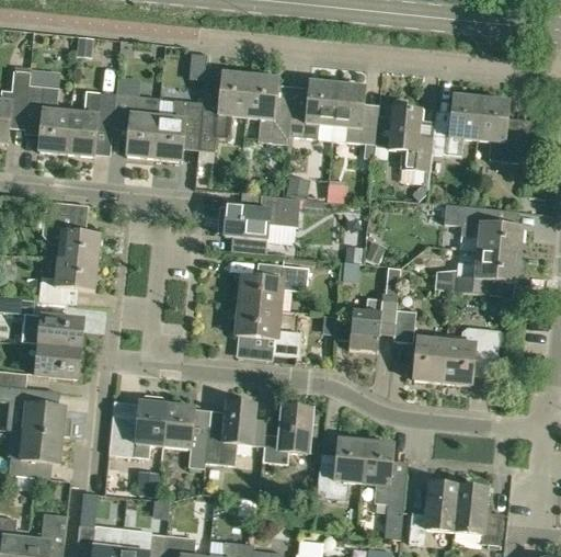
[(92,49),(93,36),(78,35),(77,48),(92,49)]
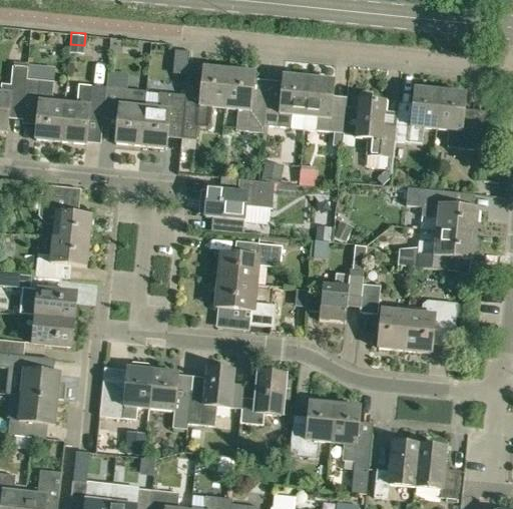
[(188,57),(189,48),(175,46),(173,70),(186,71),(188,57)]
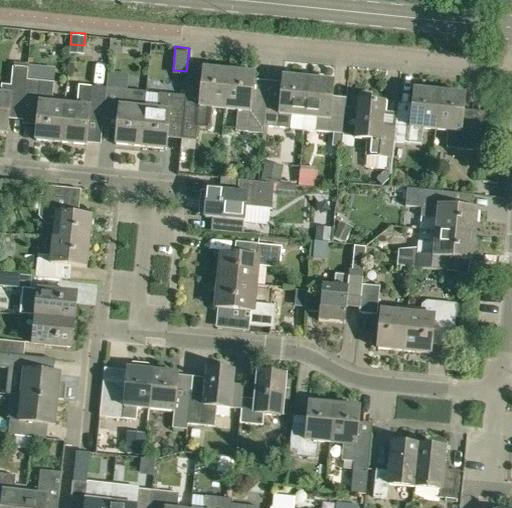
[(13,64),(11,84),(2,83),(1,91),(0,91),(0,129),(7,130),(9,105),(23,107),(26,77),(27,65),(13,64)]
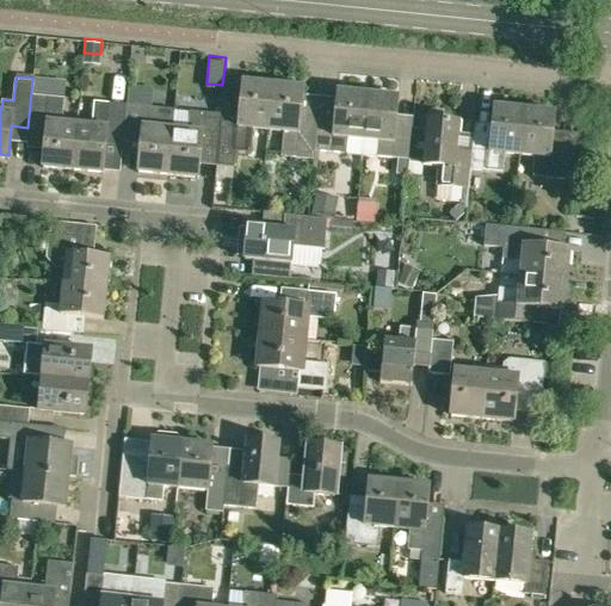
[(218,147),(216,162),(233,164),(235,148),(251,150),(252,125),(267,127),(272,81),(241,78),(240,96),(236,124),(220,122),(218,147)]
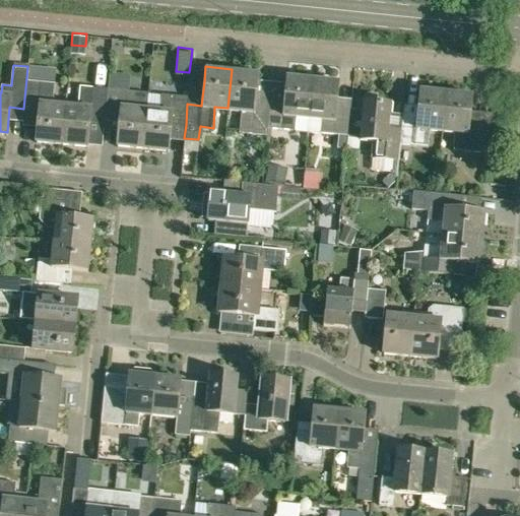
[(232,69),(228,108),(241,110),(239,130),(266,133),(267,125),(269,99),(255,97),(258,71),(232,69)]
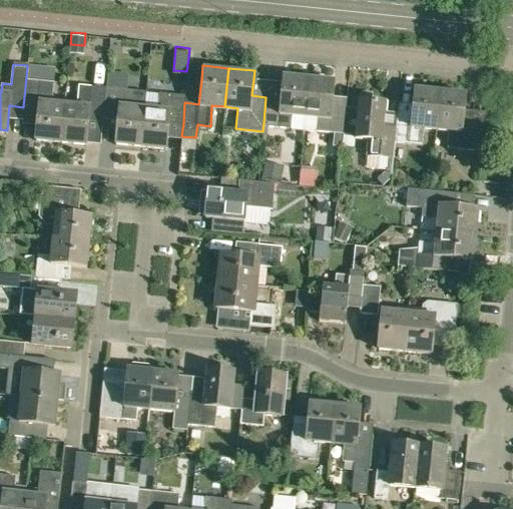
[(292,113),(305,114),(308,76),(283,73),(280,98),(266,97),(264,123),(291,126),(292,113)]
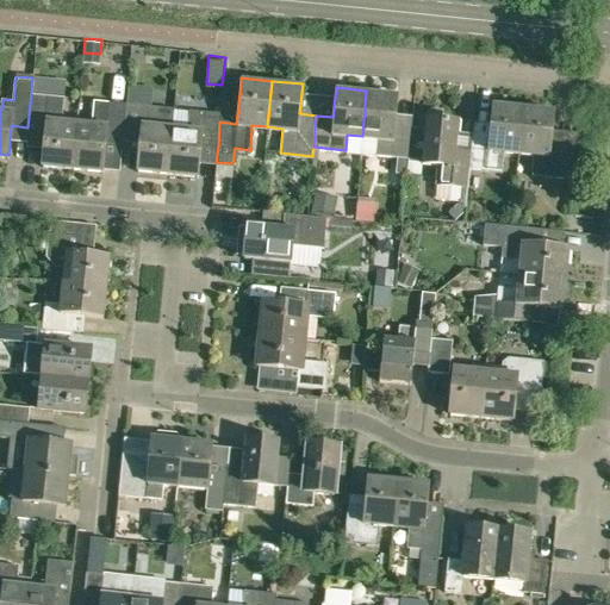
[(397,93),(366,91),(362,136),(377,137),(375,153),(397,155),(396,170),(406,172),(411,125),(394,123),(397,93)]
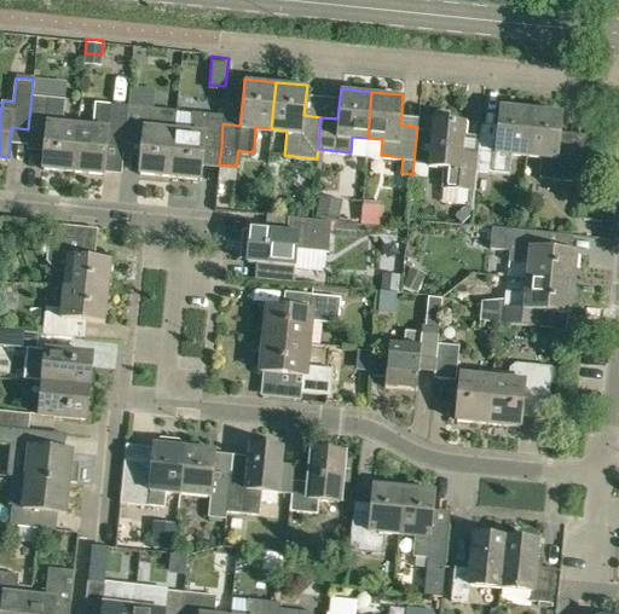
[(42,166),(73,169),(77,122),(62,121),(64,97),(32,93),(28,129),(45,131),(42,166)]
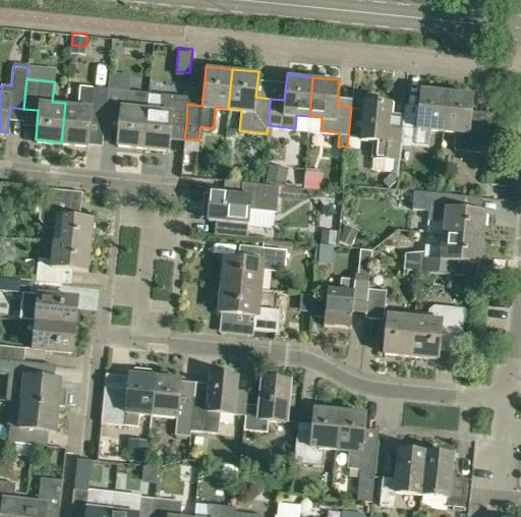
[(104,121),(105,117),(108,87),(78,83),(76,105),(65,103),(61,142),(88,145),(90,119),(104,121)]
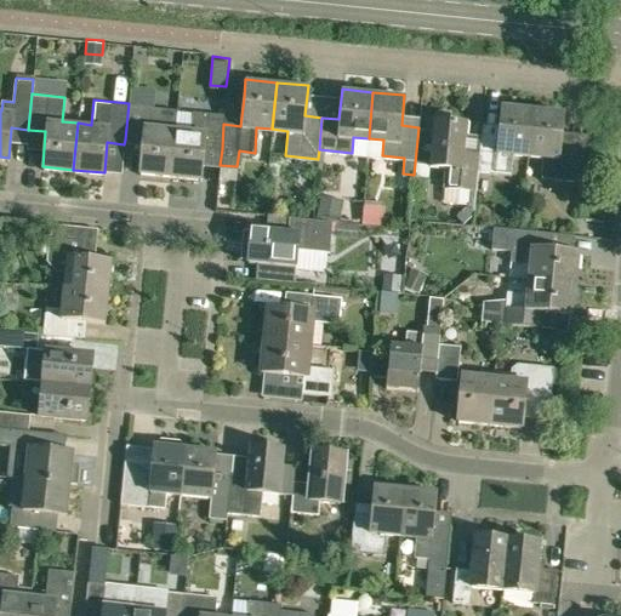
[(142,141),(141,153),(138,171),(170,175),(175,129),(158,126),(160,107),(129,103),(125,140),(142,141)]
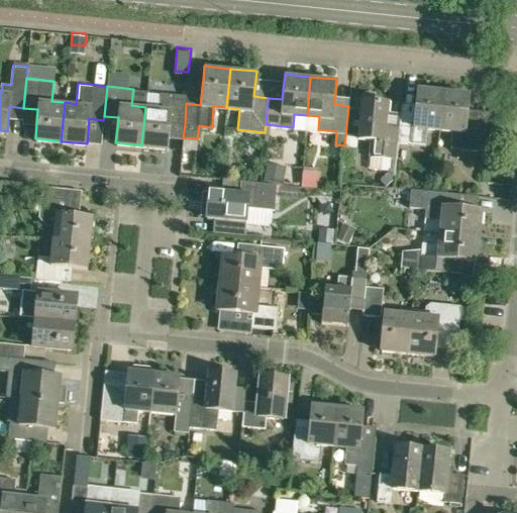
[(417,87),(416,103),(415,112),(401,111),(399,126),(398,140),(425,143),(426,126),(439,128),(443,90),(417,87)]
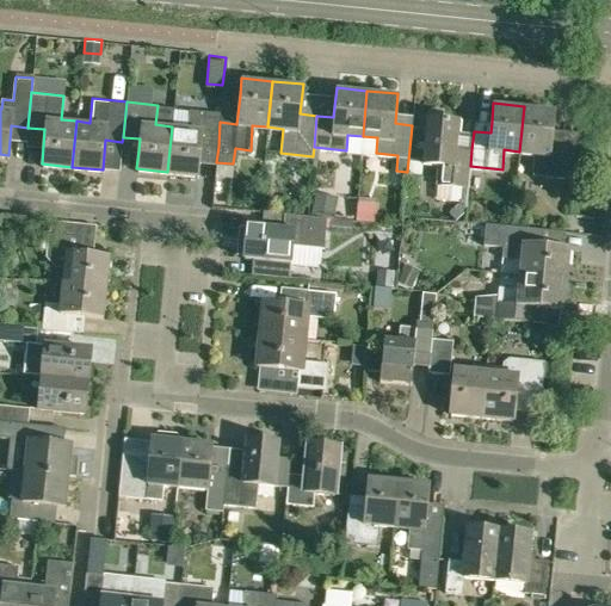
[(461,117),(444,116),(444,112),(442,107),(431,106),(429,111),(427,116),(423,162),(437,164),(436,183),(468,185),(470,166),(471,149),(455,148),(457,130),(460,130),(461,117)]
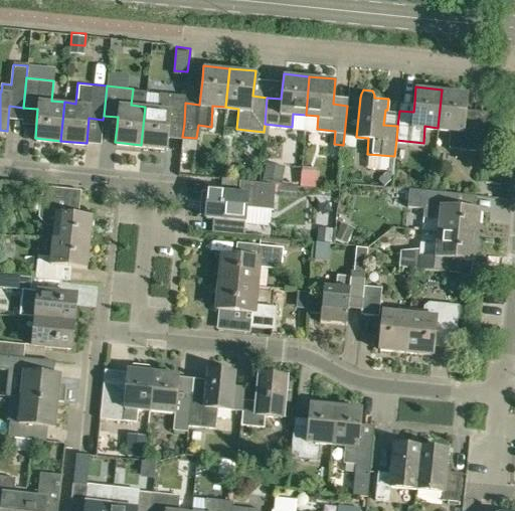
[(483,149),(486,121),(465,119),(467,92),(442,90),(438,128),(451,129),(449,146),(483,149)]
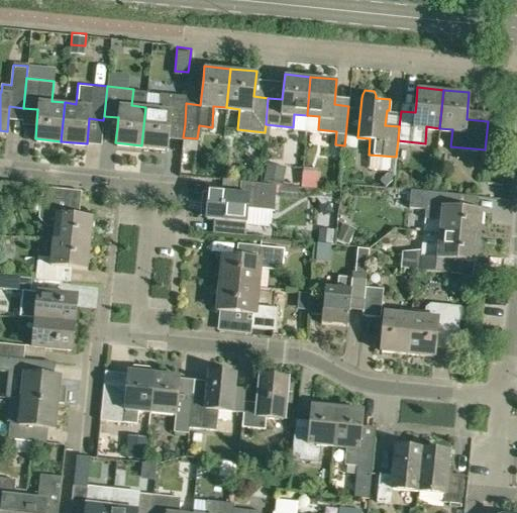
[(171,122),(185,124),(186,103),(187,94),(161,91),(159,108),(145,107),(141,145),(168,147),(171,122)]
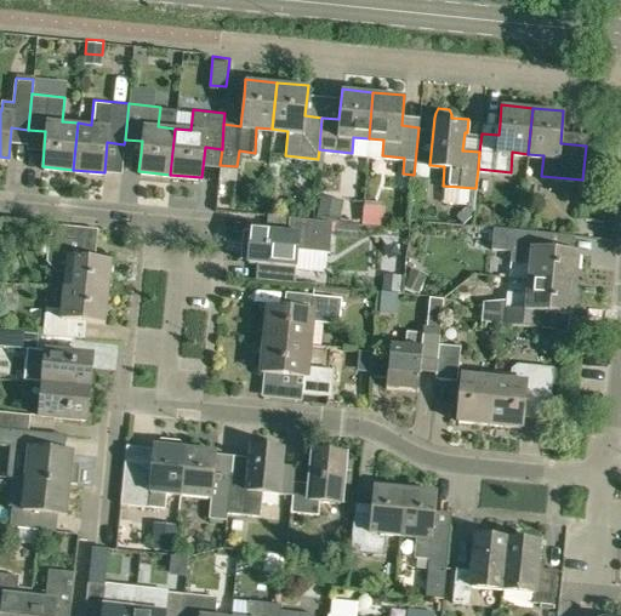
[(324,189),(319,211),(339,215),(343,194),(324,189)]
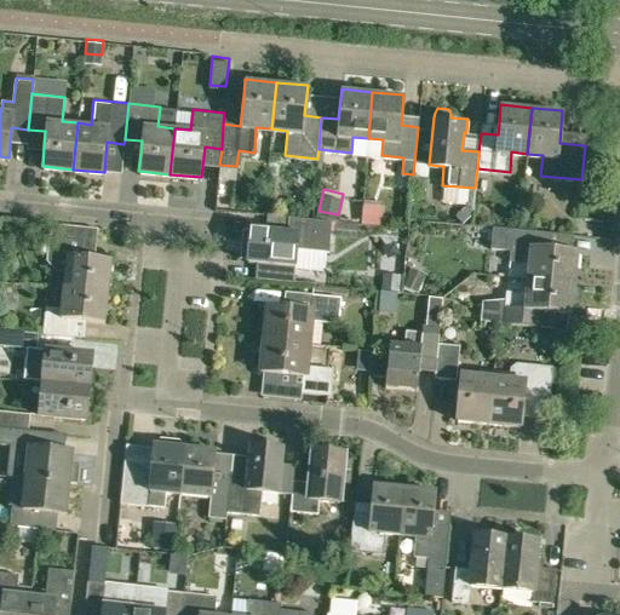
[(384,199),(363,197),(362,222),(382,223),(384,199)]
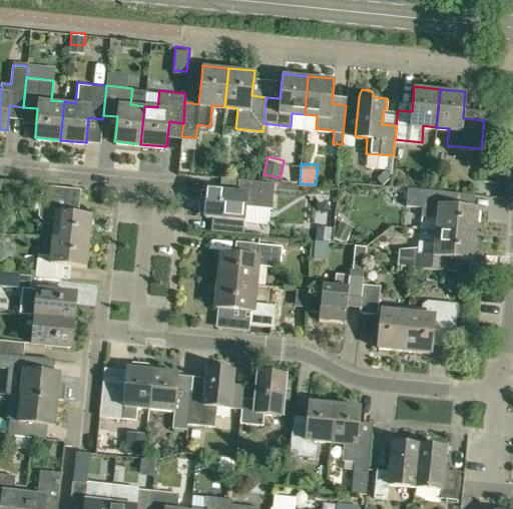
[(385,168),(377,176),(383,182),(391,174),(385,168)]
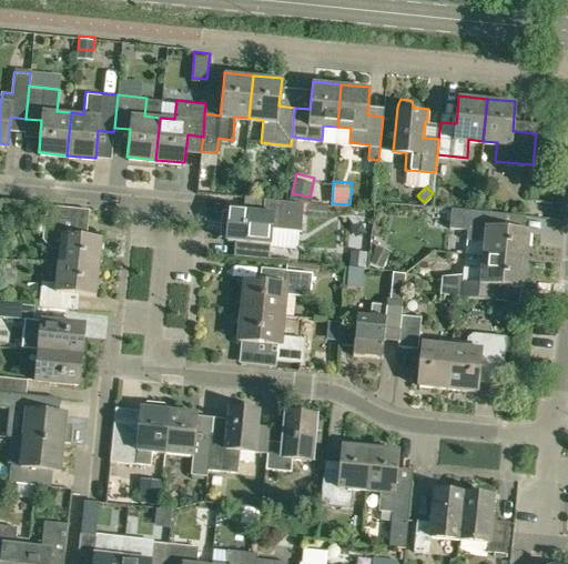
[(263,210),(243,209),(229,207),(229,211),(224,211),(222,233),(226,233),(226,238),(252,241),(251,255),(269,257),(272,227),(302,229),(304,201),(264,197),(263,210)]
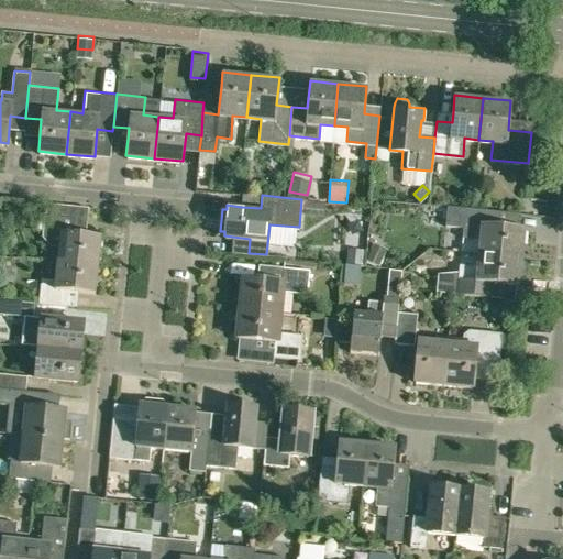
[(306,200),(305,207),(305,212),(323,214),(324,203),(306,200)]
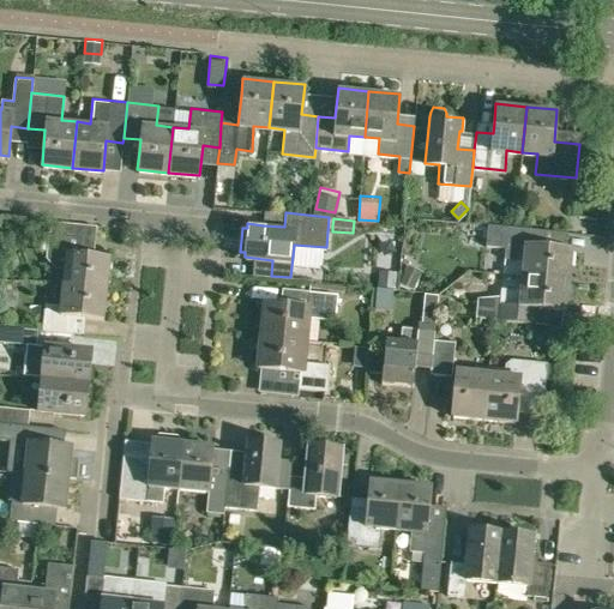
[(48,251),(48,257),(55,264),(65,265),(62,282),(107,287),(109,255),(91,254),(82,253),(83,236),(82,236),(83,222),(52,219),(50,233),(49,235),(48,248),(48,251)]
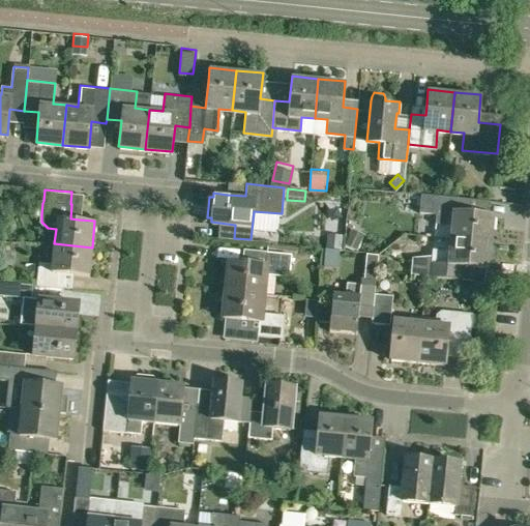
[(450,236),(491,240),(493,213),(467,211),(468,197),(424,193),(423,201),(437,203),(435,222),(451,224),(450,236)]
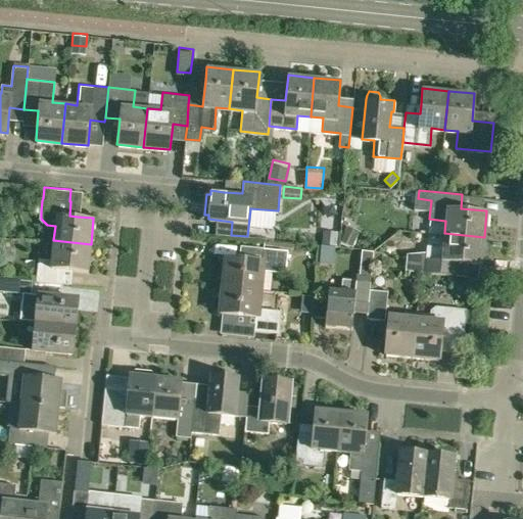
[(345,226),(339,239),(352,245),(359,233),(345,226)]
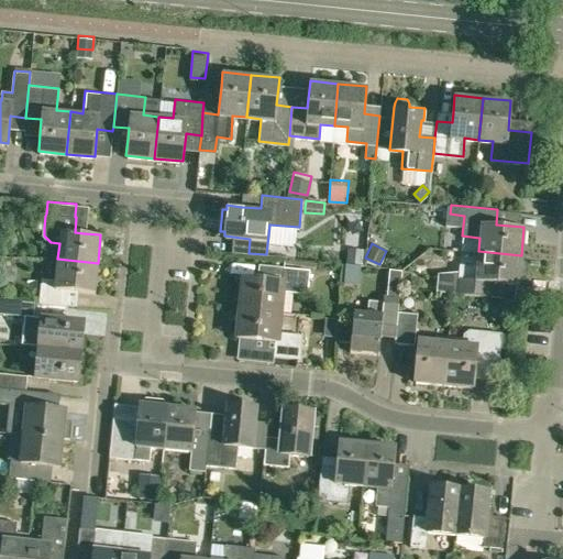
[(366,248),(348,247),(346,261),(364,262),(366,248)]
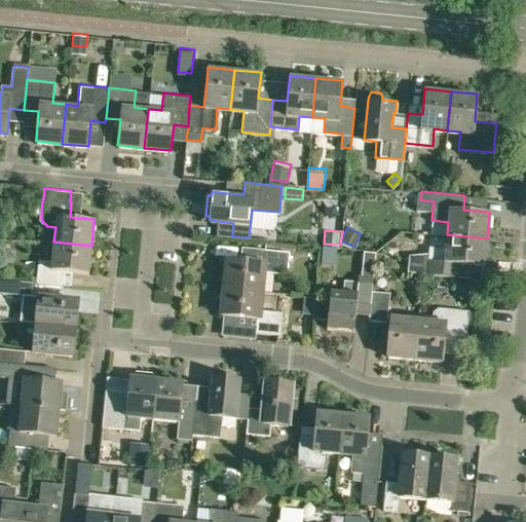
[(484,265),(487,238),(447,234),(446,247),(428,246),(426,272),(456,275),(458,262),(484,265)]
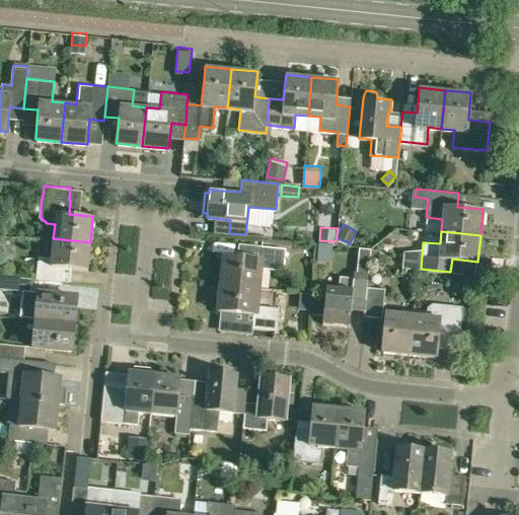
[(39,254),(35,278),(62,280),(64,266),(72,267),(87,268),(90,242),(53,238),(51,256),(39,254)]
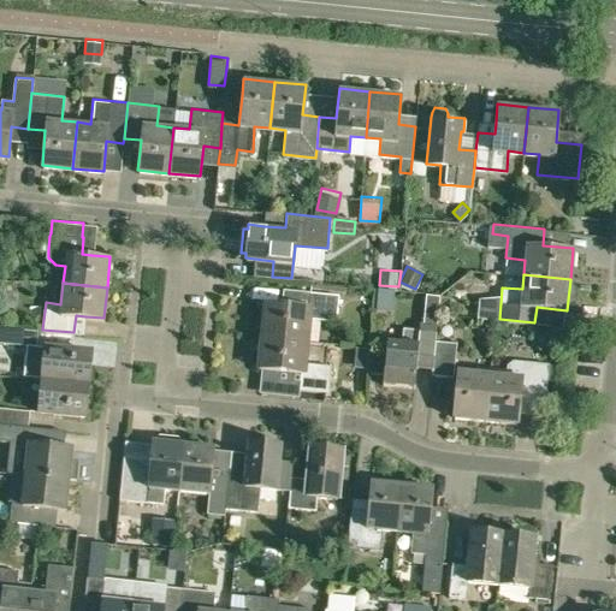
[(265,302),(261,334),(307,339),(309,316),(336,319),(338,294),(309,290),(308,307),(265,302)]
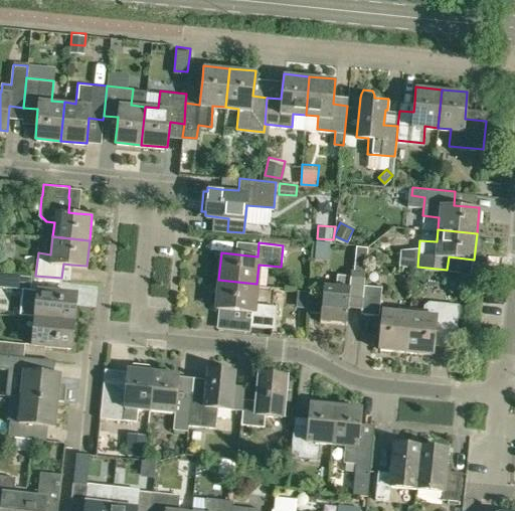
[(346,323),(348,306),(349,297),(362,298),(360,312),(361,312),(365,271),(367,246),(358,245),(355,270),(350,269),(350,275),(337,273),(336,285),(324,283),(320,320),(346,323)]
